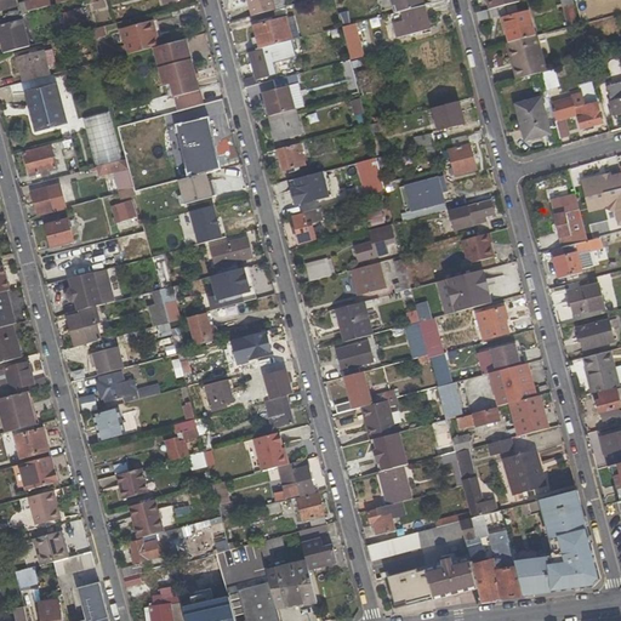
[(0,0),(0,10),(3,10),(17,6),(16,4),(15,0),(0,0)]
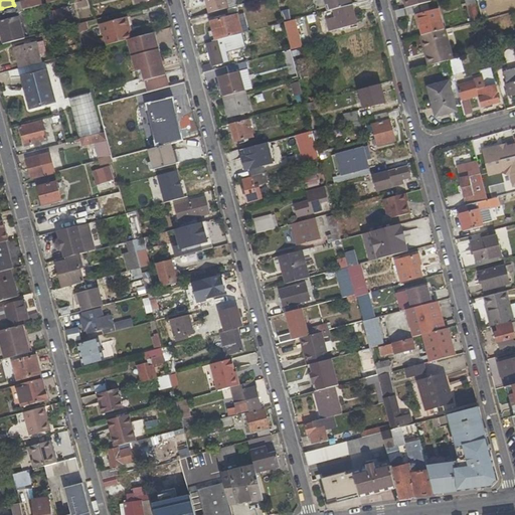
[(31,8),(28,0),(26,0),(20,2),(22,10),(31,8)]
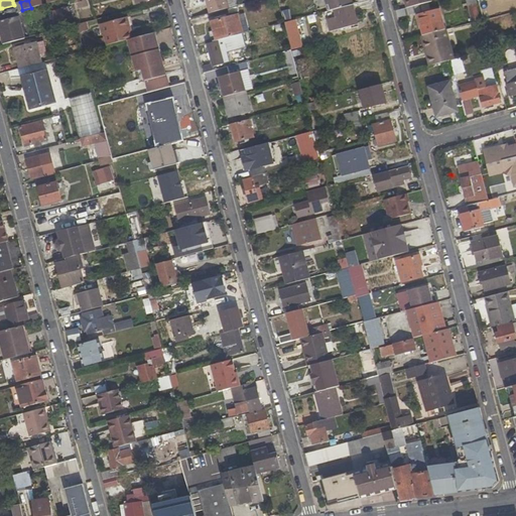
[(205,0),(209,14),(229,8),(226,0),(205,0)]
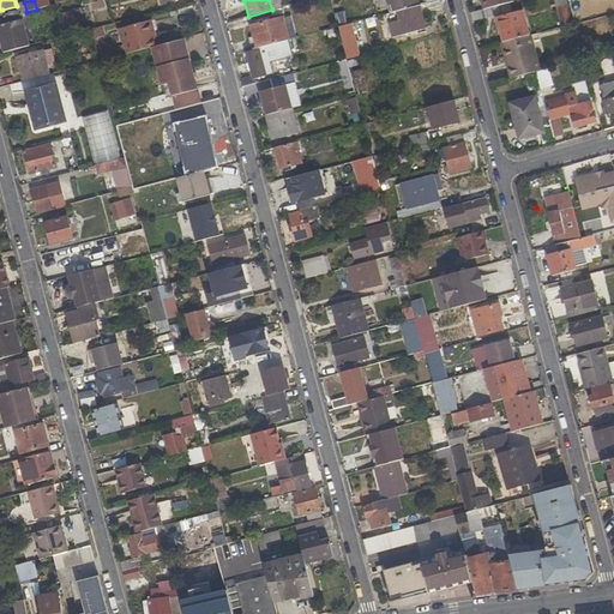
[(385,0),(390,13),(397,12),(419,6),(417,0),(385,0)]
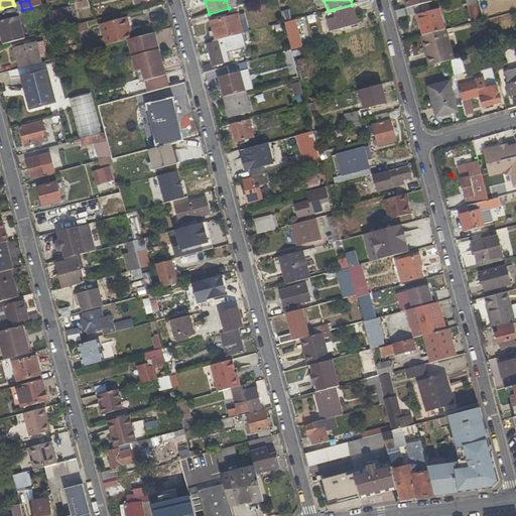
[(476,0),(466,0),(467,3),(462,4),(464,10),(468,9),(472,21),(480,19),(476,5),(478,4),(476,0)]
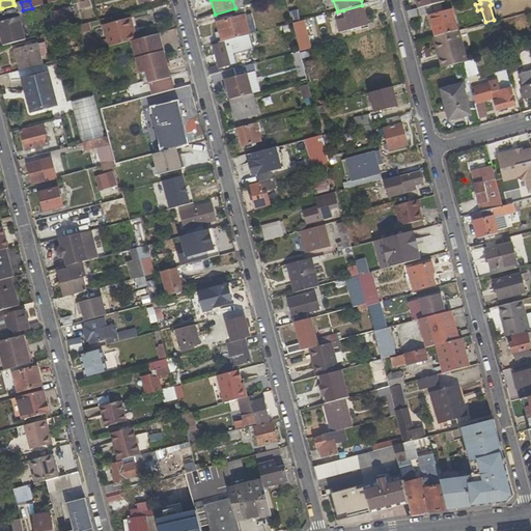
[(16,12),(23,10),(21,2),(14,3),(15,5),(16,12)]
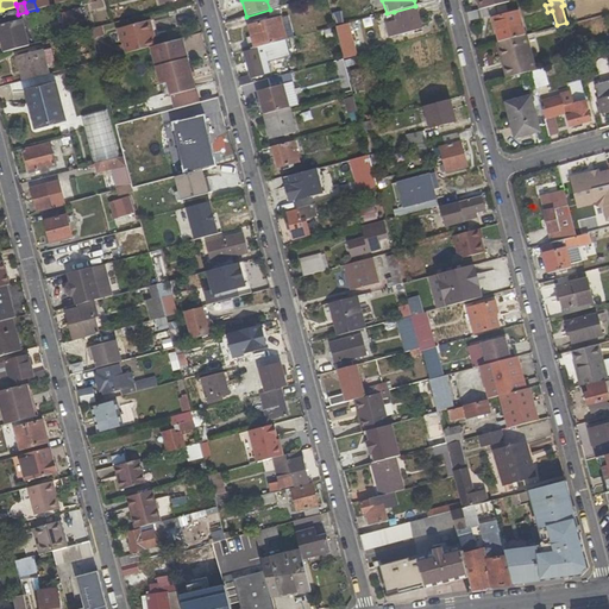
[(504,2),(481,10),(466,13),(469,20),(507,11),(504,2)]
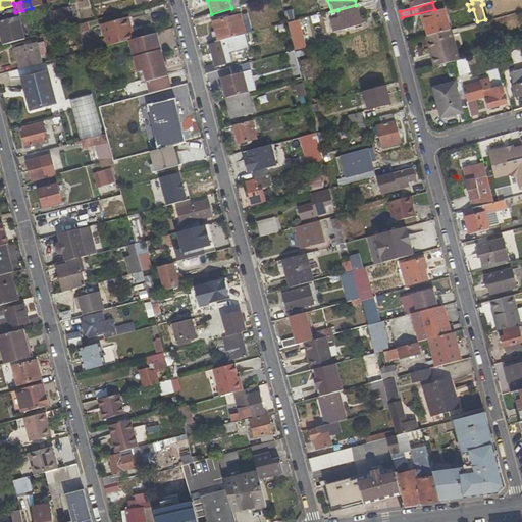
[(4,15),(15,12),(14,5),(2,8),(4,15)]
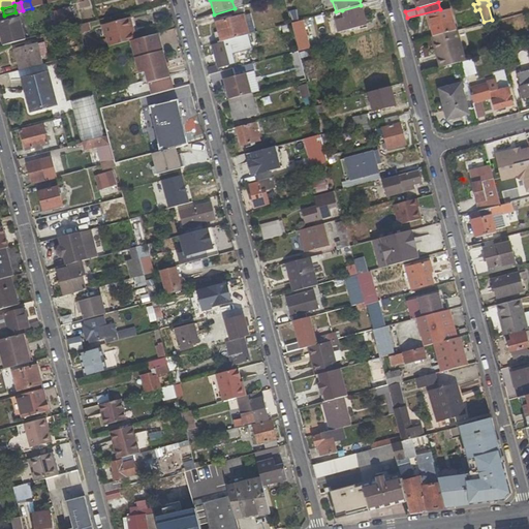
[(339,32),(367,25),(361,5),(342,10),(344,18),(336,20),(339,32)]
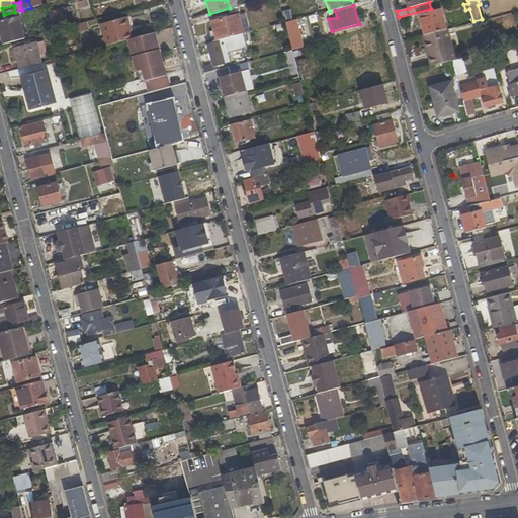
[(55,21),(64,19),(61,8),(52,11),(55,21)]
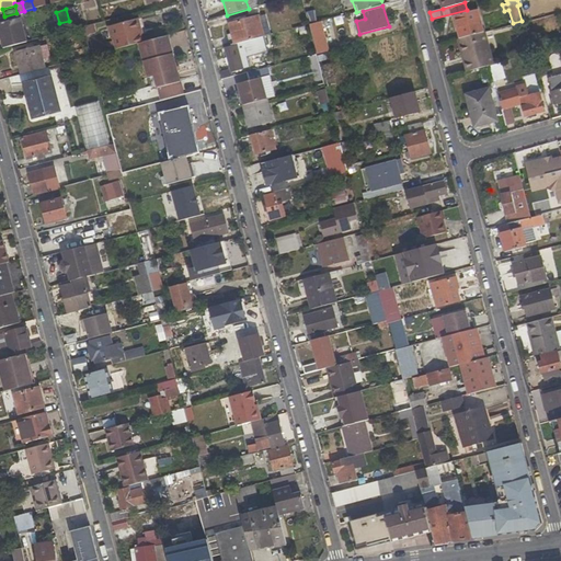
[(479,11),(453,16),(459,39),(471,36),(484,32),(479,11)]
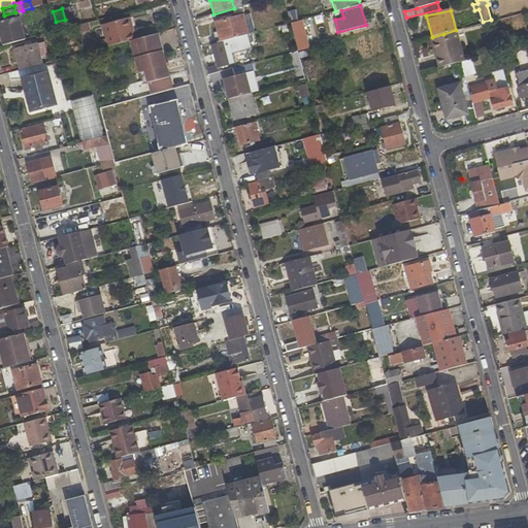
[(229,39),(249,34),(255,33),(250,13),(216,23),(219,32),(216,33),(218,42),(221,41),(229,39)]
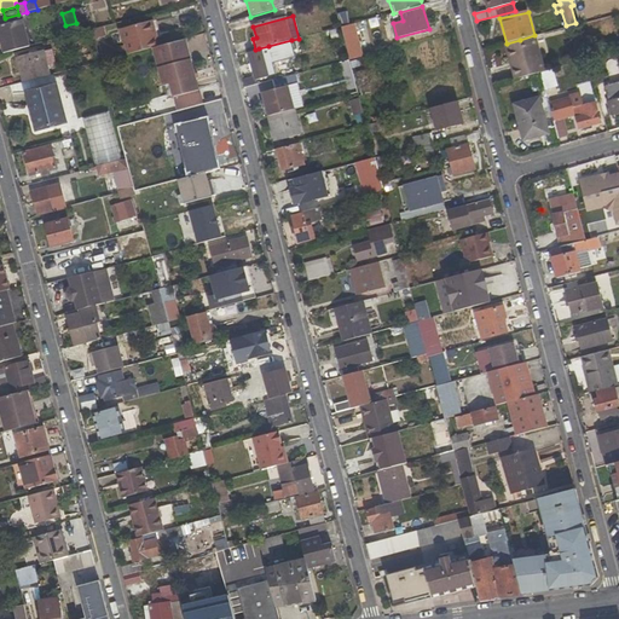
[(0,42),(3,53),(29,46),(22,19),(0,25),(0,42)]
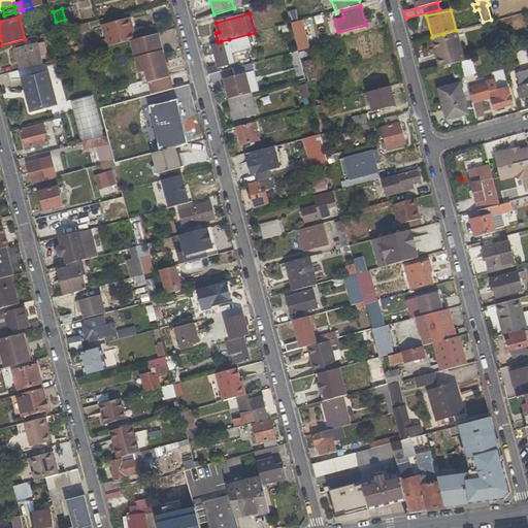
[(106,36),(108,46),(134,39),(133,33),(135,32),(131,18),(101,26),(104,36),(106,36)]
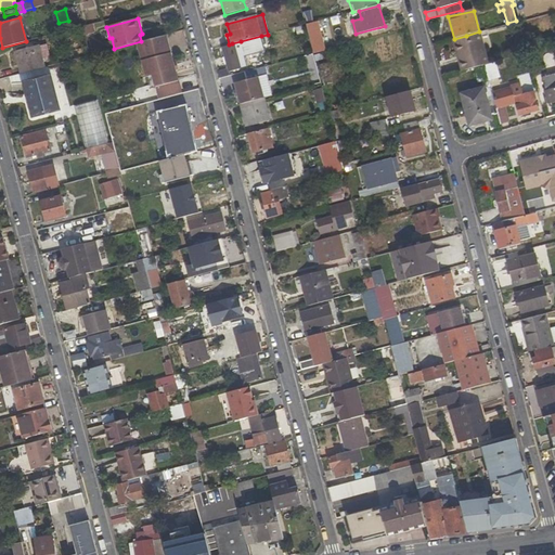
[(84,35),(95,31),(93,23),(81,26),(84,35)]
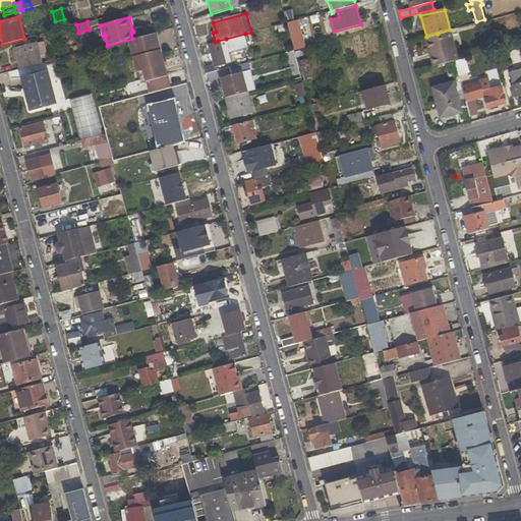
[(70,26),(72,35),(78,33),(76,24),(70,26)]
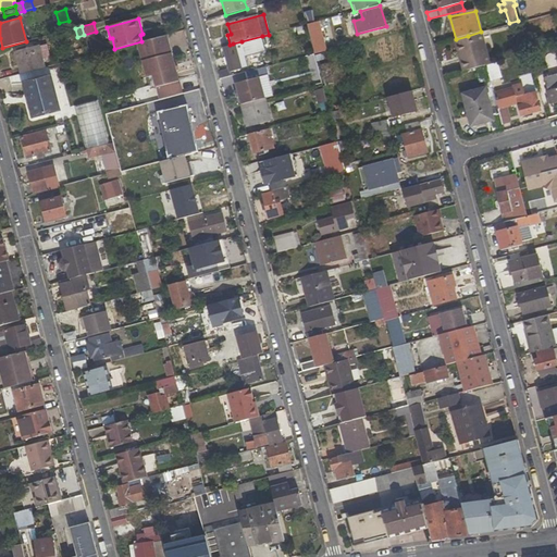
[(317,28),(308,31),(313,49),(321,46),(317,28)]
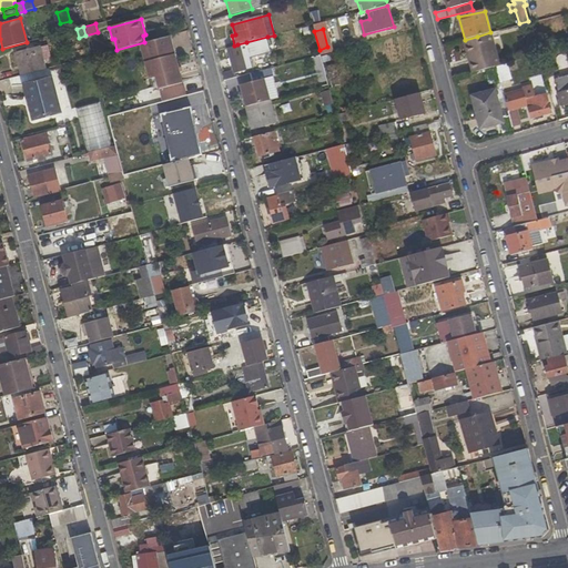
[(500,64),(493,32),(490,32),(477,37),(478,41),(468,43),(474,62),(469,63),(472,72),(496,67),(500,64)]
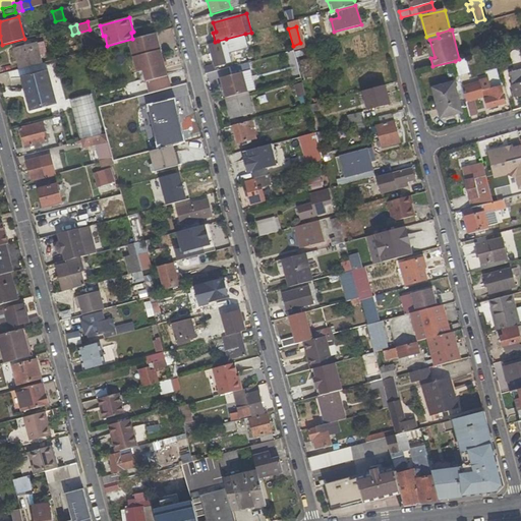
[(147,82),(150,81),(153,93),(171,88),(156,34),(129,41),(137,74),(145,72),(147,82)]
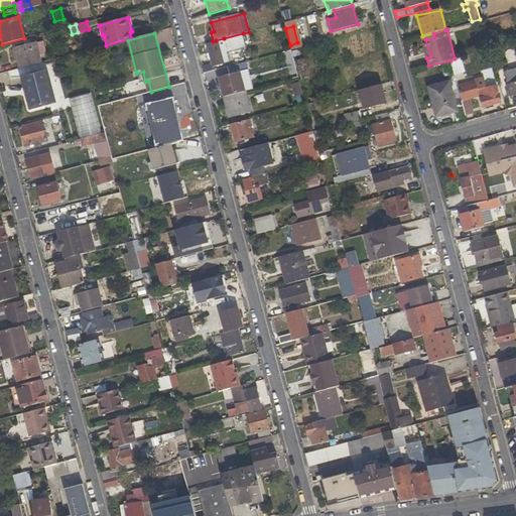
[(237,44),(245,42),(243,33),(224,38),(225,44),(237,41),(237,44)]
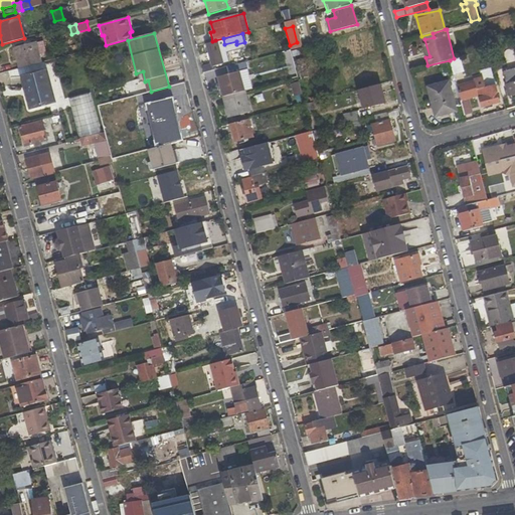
[(226,53),(224,44),(223,38),(215,40),(219,55),(221,54),(226,53)]
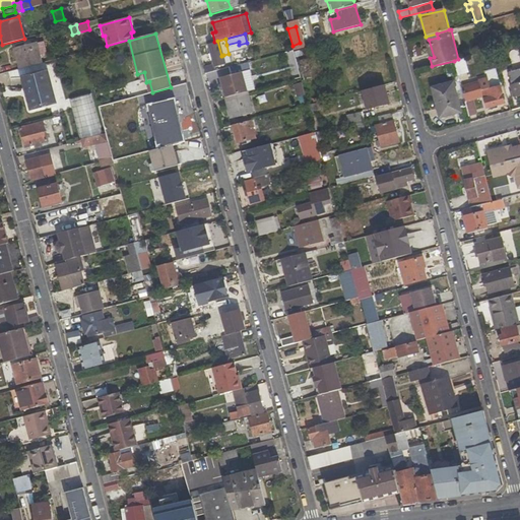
[(430,58),(434,57),(429,40),(426,41),(430,58)]
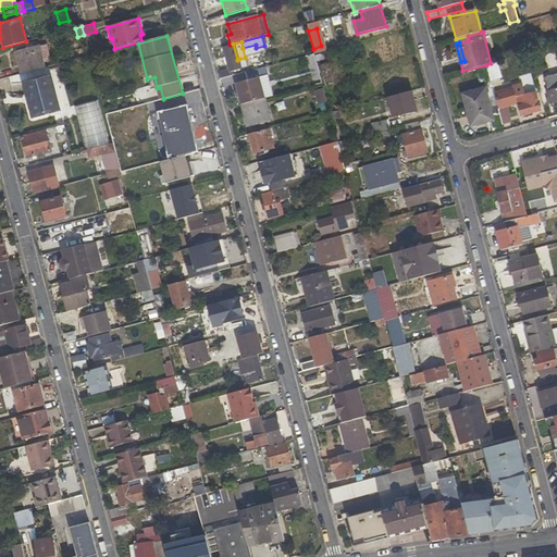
[(223,46),(229,70),(219,73),(221,79),(231,76),(230,73),(243,71),(239,59),(237,60),(233,44),(230,45),(223,46)]
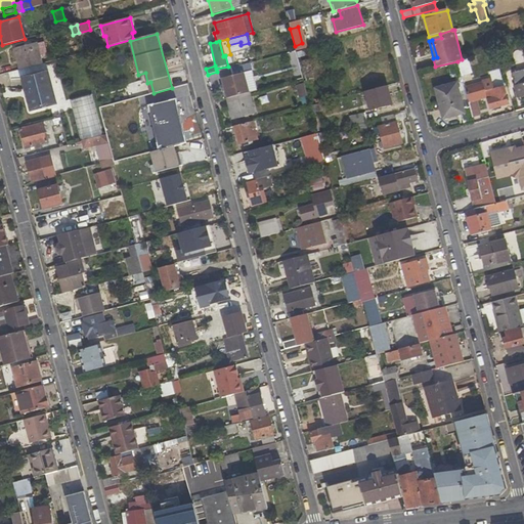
[(37,42),(13,48),(19,70),(42,63),(37,42)]
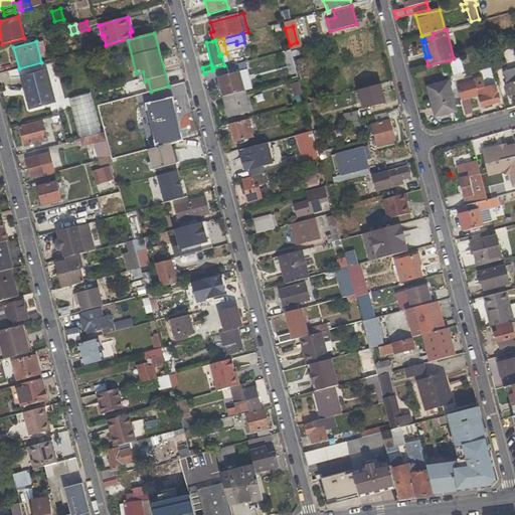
[(478,47),(479,52),(490,49),(489,44),(478,47)]
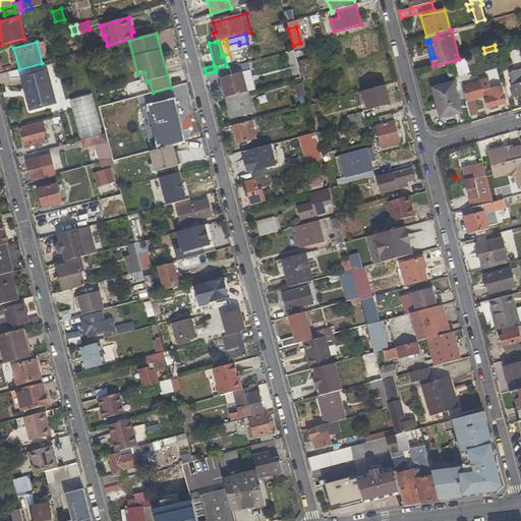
[(469,72),(465,58),(459,59),(455,61),(459,74),(469,72)]
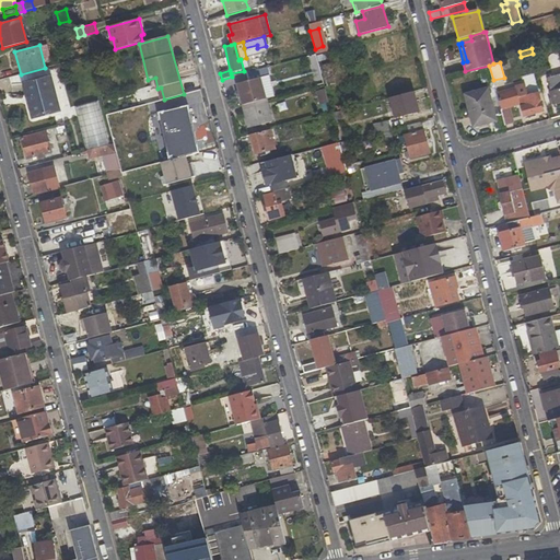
[(328,85),(335,83),(330,63),(323,65),(328,85)]
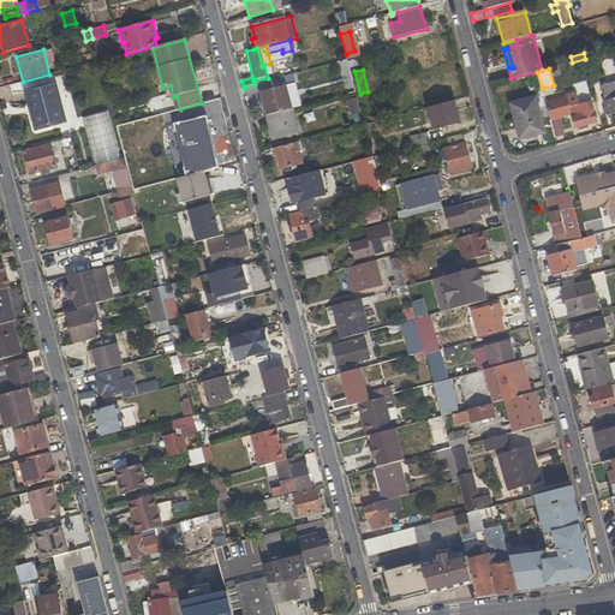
[(287,87),(302,82),(298,72),(272,79),(274,88),(261,91),(267,115),(293,108),(287,87)]
